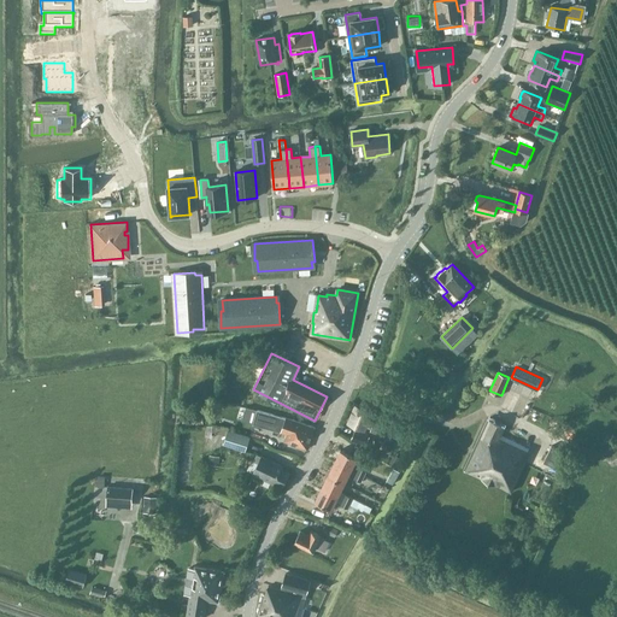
[(482,381),(489,385),(493,376),(485,374),(482,381)]
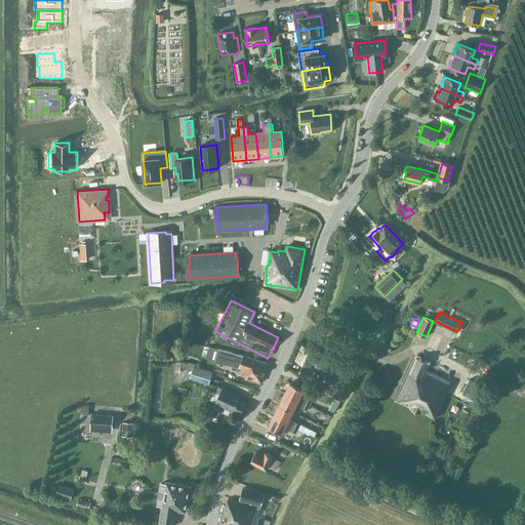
[(295,360),(312,366),(314,361),(334,368),(337,359),(318,351),(303,344),(295,360)]
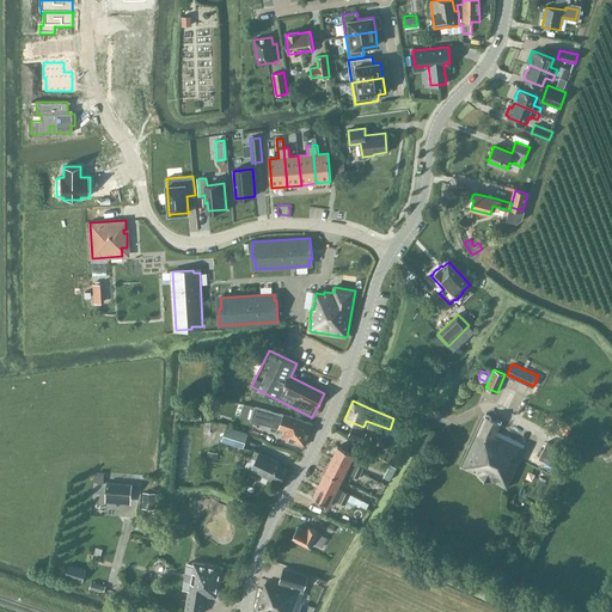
[(256,407),(251,421),(280,428),(285,430),(282,438),(305,446),(313,424),(289,416),(289,417),(256,407)]
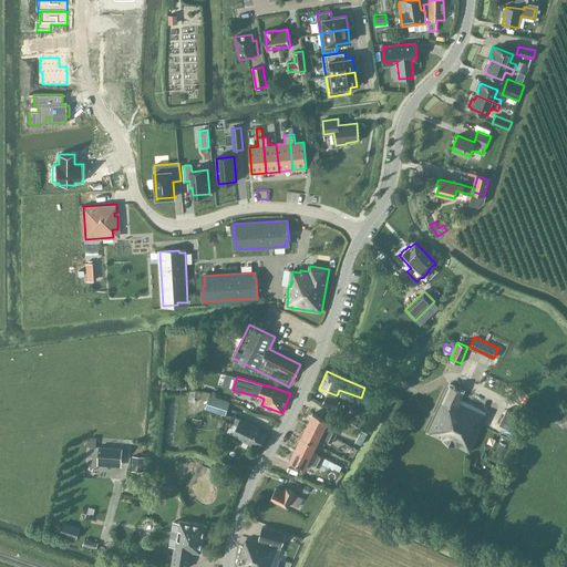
[(464,392),(447,384),(425,432),(467,452),(467,451),(470,452),(482,424),(481,424),(485,414),(460,402),(464,392)]
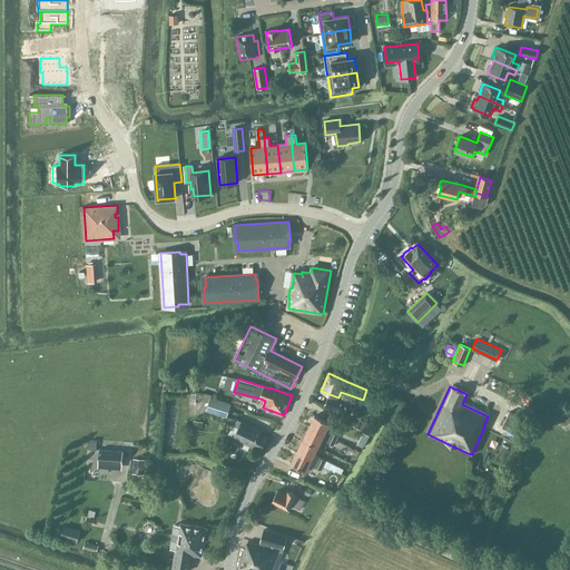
[(370,392),(366,399),(377,403),(380,395),(370,392)]
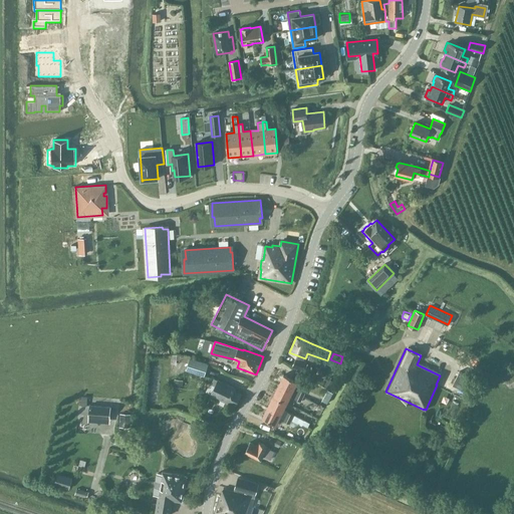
[(209,363),(191,357),(186,370),(205,376),(209,363)]
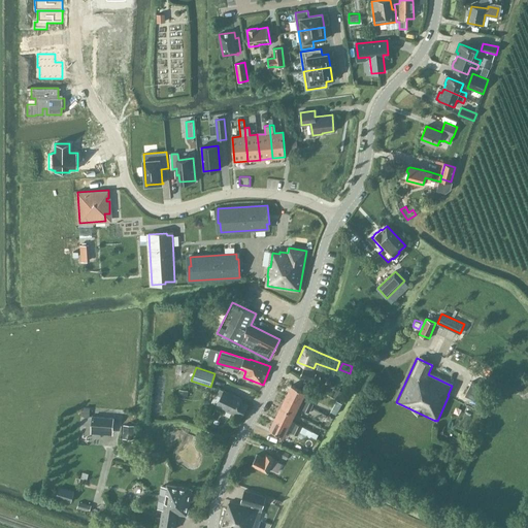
[(316,374),(304,369),(301,377),(312,382),(316,374)]
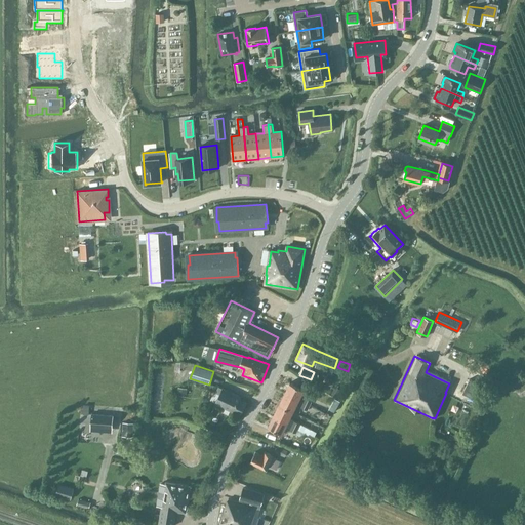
[(303,378),(299,386),(313,392),(316,386),(303,378)]
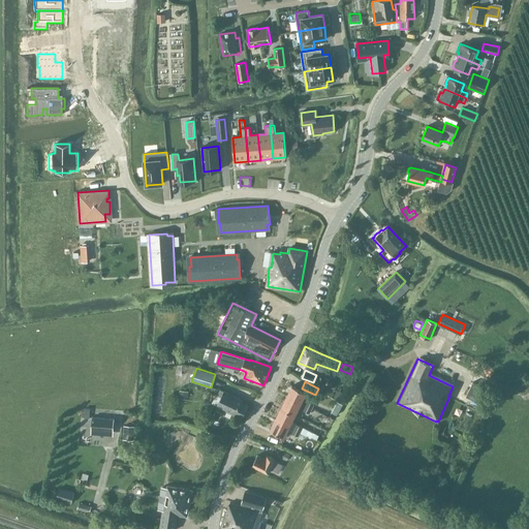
[(473,382),(466,397),(477,402),(485,387),(473,382)]
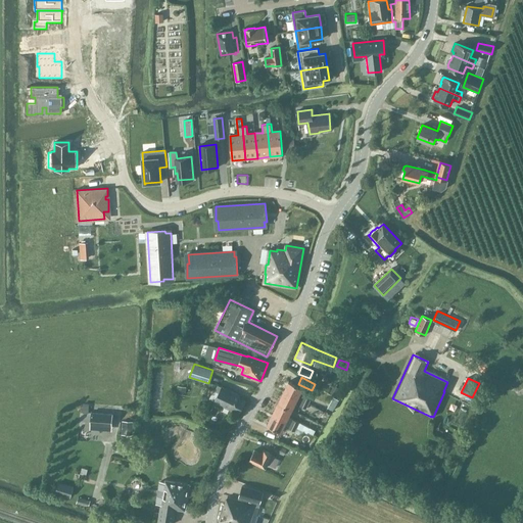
[(308,405),(311,400),(311,399),(300,395),(303,388),(289,381),(283,392),(308,405)]
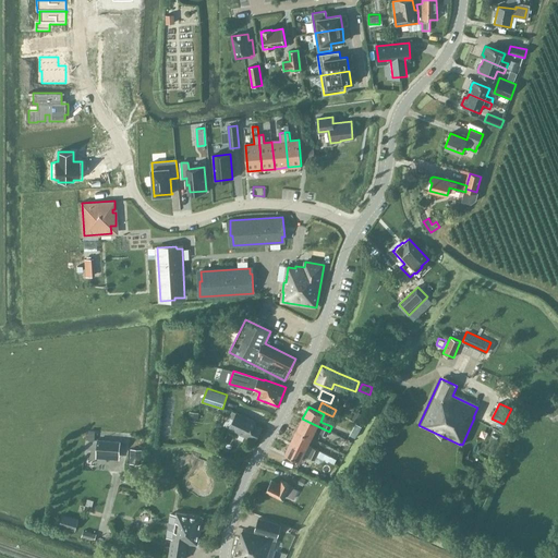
[(253,423),(254,421),(237,412),(232,411),(230,417),(233,419),(229,428),(256,441),(263,427),(253,423)]
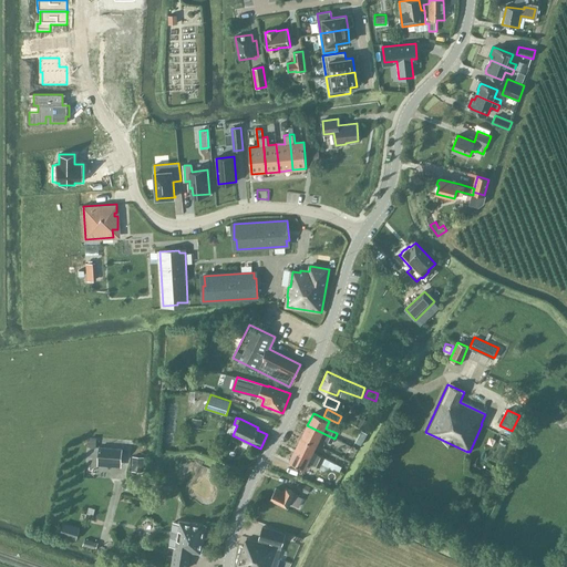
[(332,443),(334,439),(307,425),(301,437),(317,445),(320,439),(332,443)]
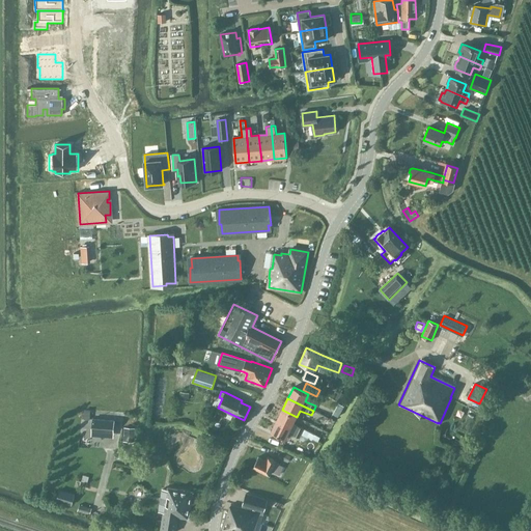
[(337,416),(343,403),(337,400),(331,413),(337,416)]
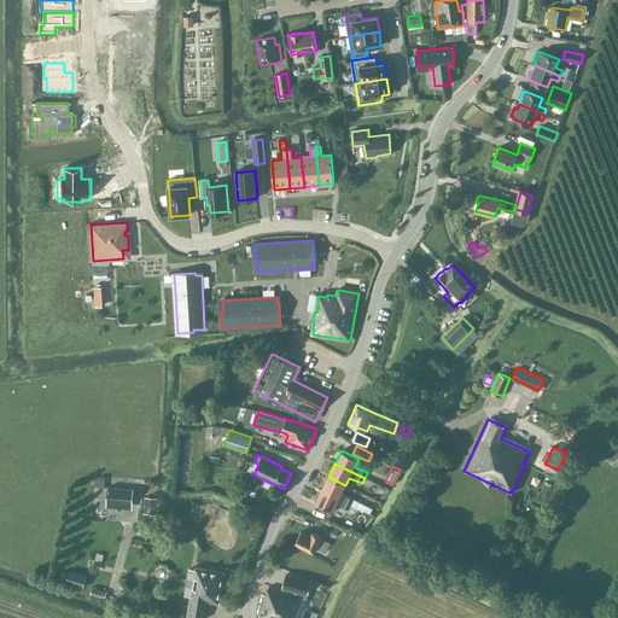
[(328,477),(322,490),(353,505),(351,505),(351,506),(360,511),(363,512),(363,511),(366,506),(342,494),(345,485),(328,477)]
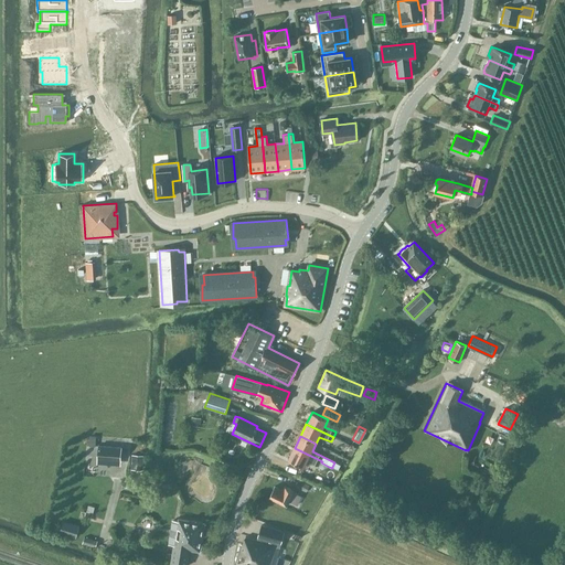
[(98,445),(98,458),(120,460),(121,447),(98,445)]
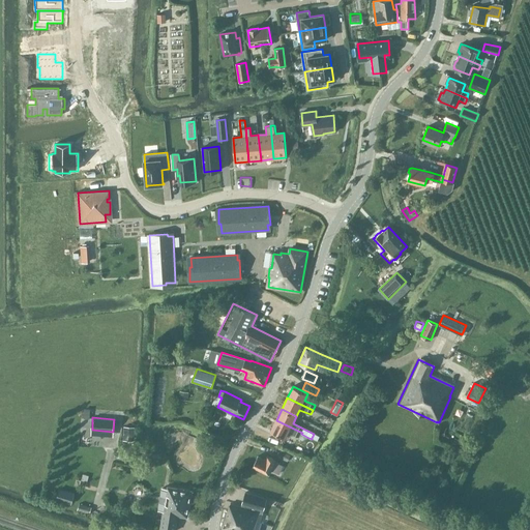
[(327,418),(324,425),(329,429),(333,421),(327,418)]
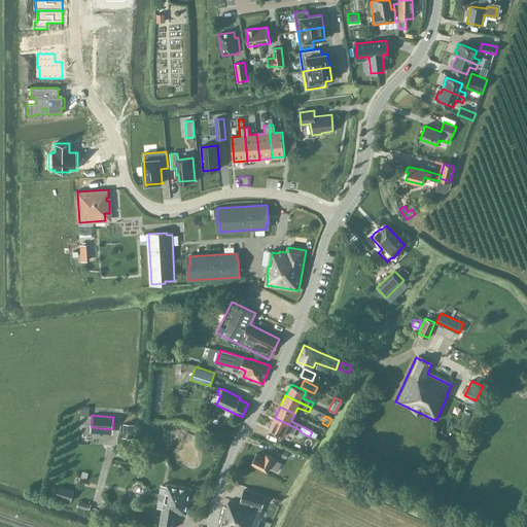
[(275,418),(269,428),(284,436),(287,430),(297,435),(300,431),(300,430),(301,430),(275,418)]
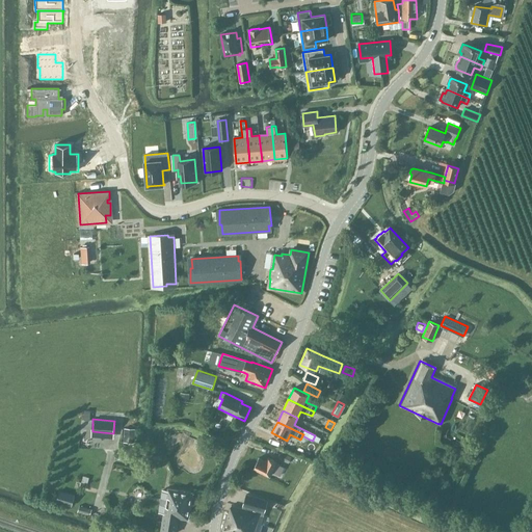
[(124,427),(124,437),(135,439),(135,428),(124,427)]
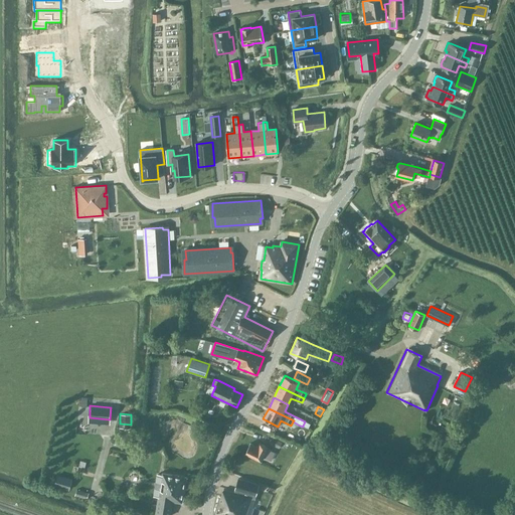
[(274,437),(270,444),(279,449),(283,442),(274,437)]
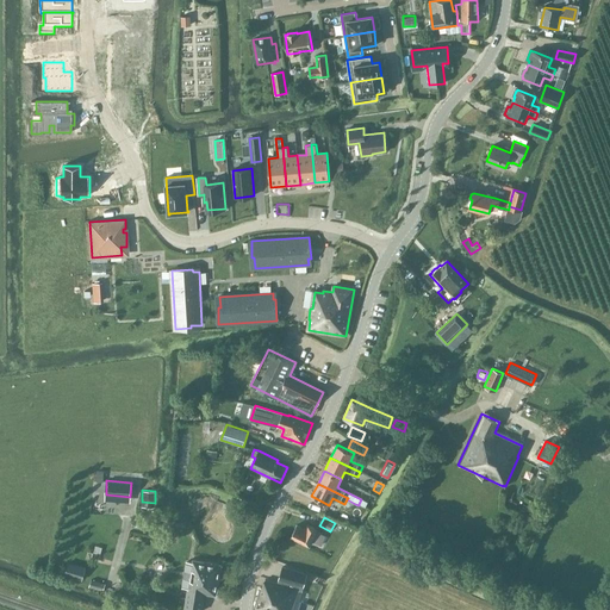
[(145,533),(147,522),(130,521),(130,531),(145,533)]
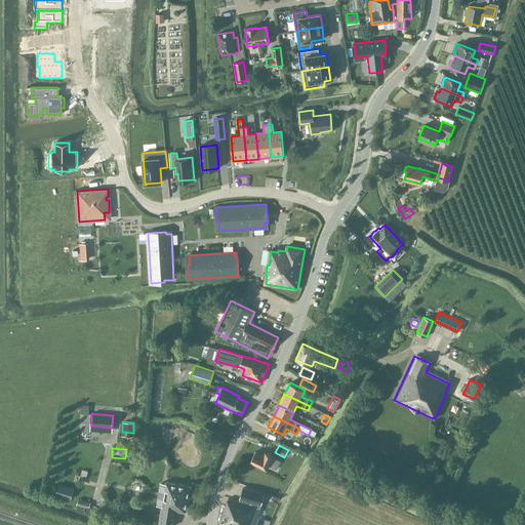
[(255,452),(250,462),(267,471),(269,466),(277,470),(281,461),(273,457),(274,456),(265,451),(263,455),(255,452)]
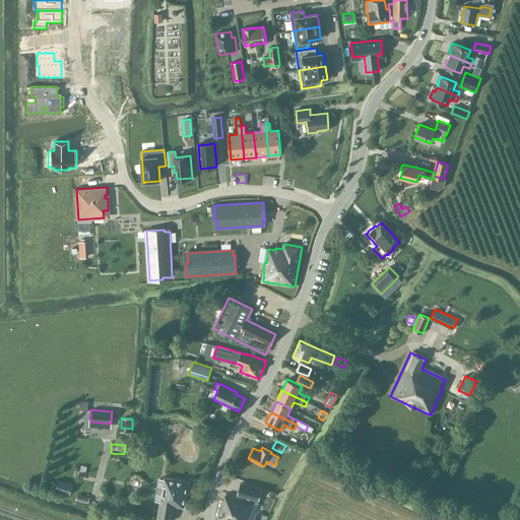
[(185,508),(189,481),(165,477),(164,480),(166,480),(163,501),(160,501),(157,519),(163,519),(172,519),(175,507),(185,508)]
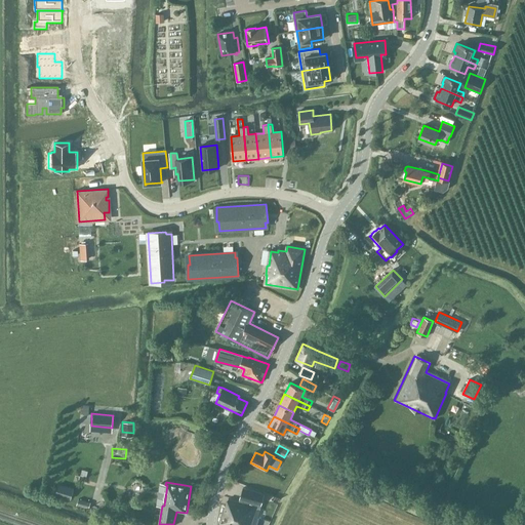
[(74,489),(59,485),(56,494),(71,499),(74,489)]
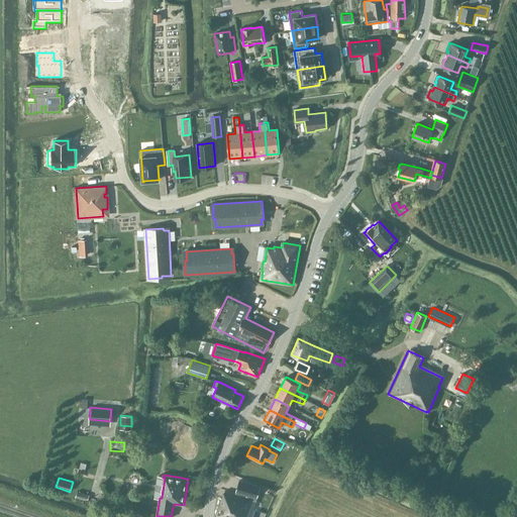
[(257,497),(261,487),(239,481),(236,492),(237,492),(236,495),(224,492),(224,493),(223,499),(221,498),(216,516),(219,516),(252,516),(254,510),(253,510),(256,501),(257,497)]
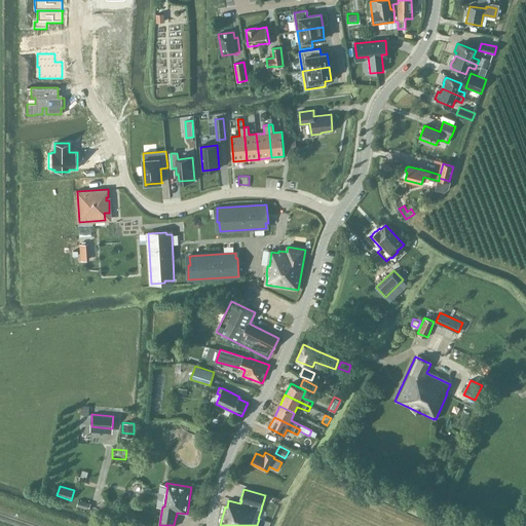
[(78,499),(76,505),(88,510),(90,503),(78,499)]
